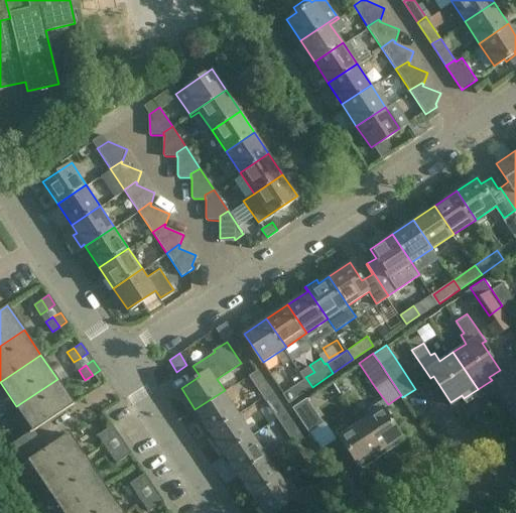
[(264,396),(273,390),(259,368),(250,374),(264,396)]
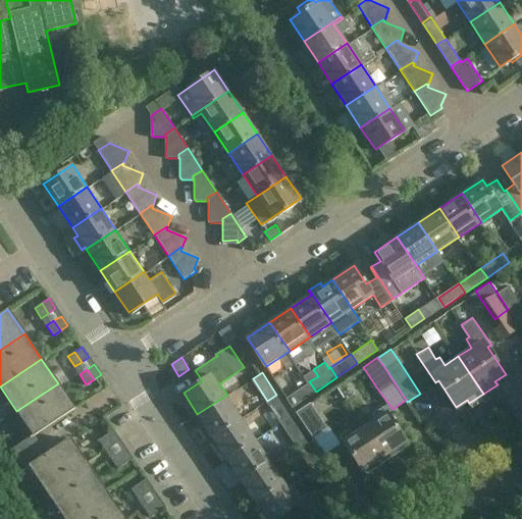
[(309,381),(285,398),(292,407),(316,392),(309,381)]
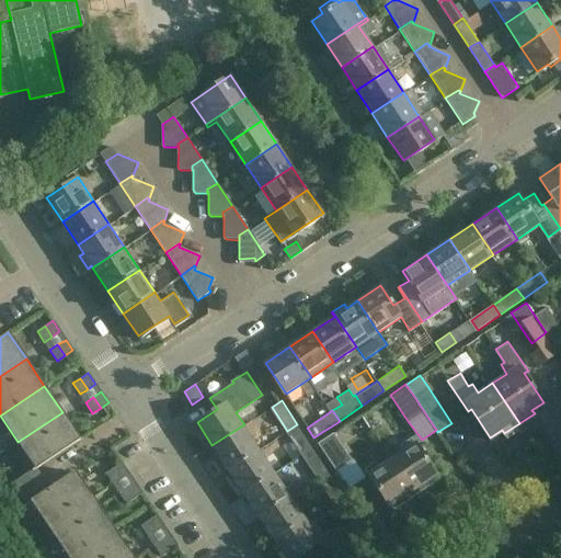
[(80,439),(63,412),(18,442),(35,468),(38,467),(80,439)]
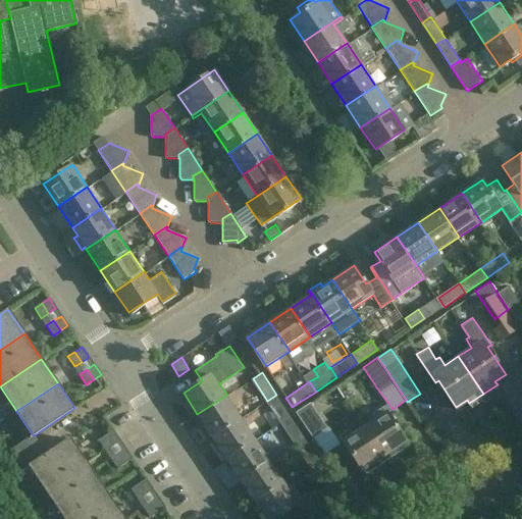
[(227,395),(197,414),(212,436),(242,417),(227,395)]
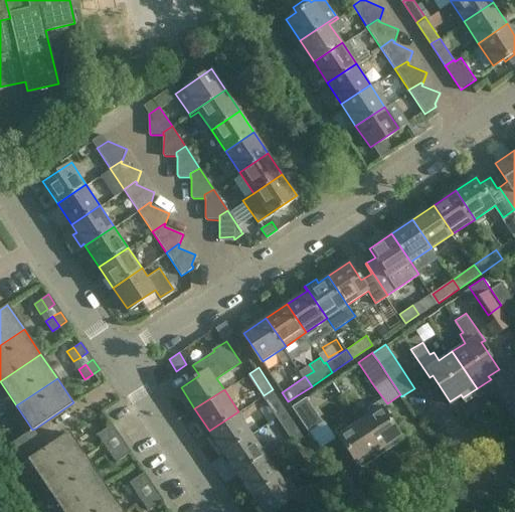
[(273,389),(264,395),(278,416),(287,410),(273,389)]
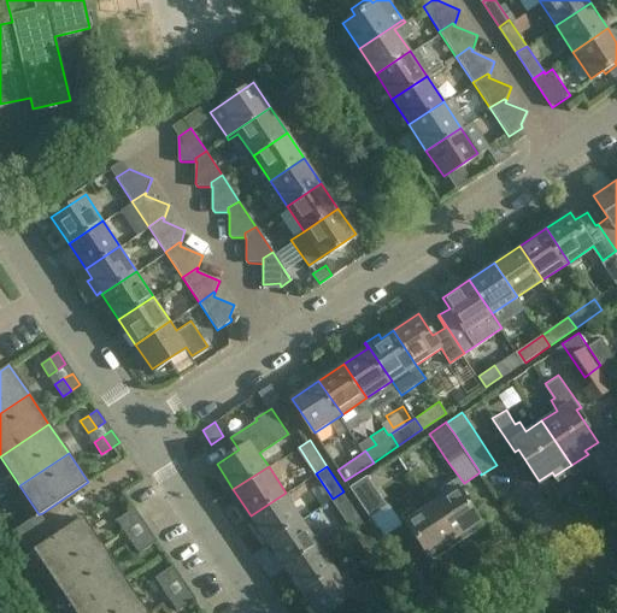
[(388,506),(369,476),(352,487),(371,517),(388,506)]
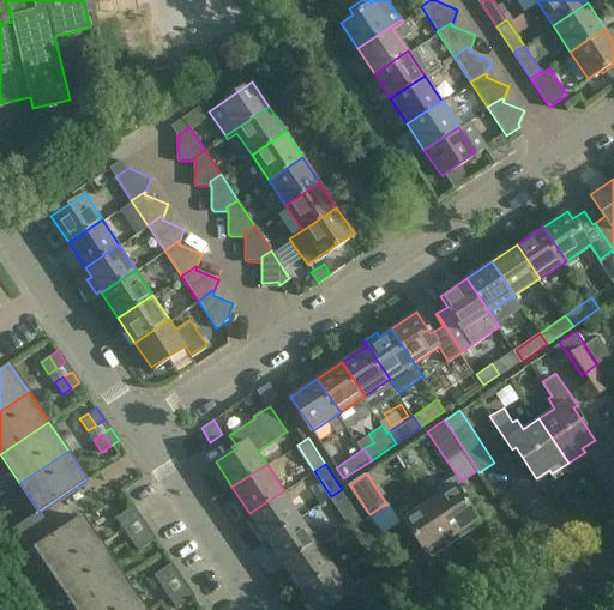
[(429,501),(452,535),(462,527),(465,532),(476,524),(474,520),(475,519),(447,478),(438,484),(443,491),(429,501)]
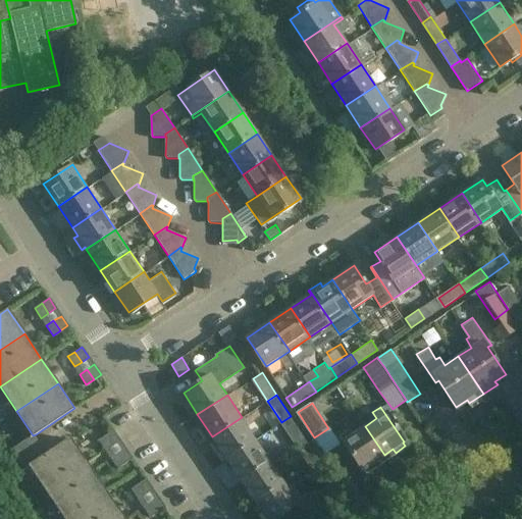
[(305,437),(291,416),(281,422),(296,444),(305,437)]
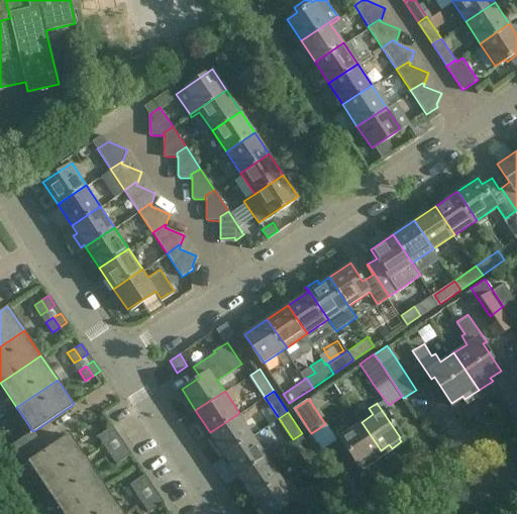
[(239,413),(210,432),(224,453),(253,434),(239,413)]
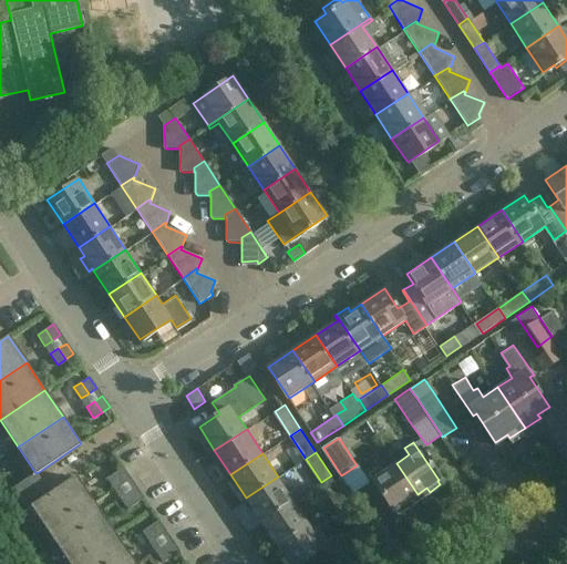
[(418,494),(397,463),(381,473),(377,467),(367,473),(392,511),(393,510),(397,514),(406,506),(404,503),(418,494)]
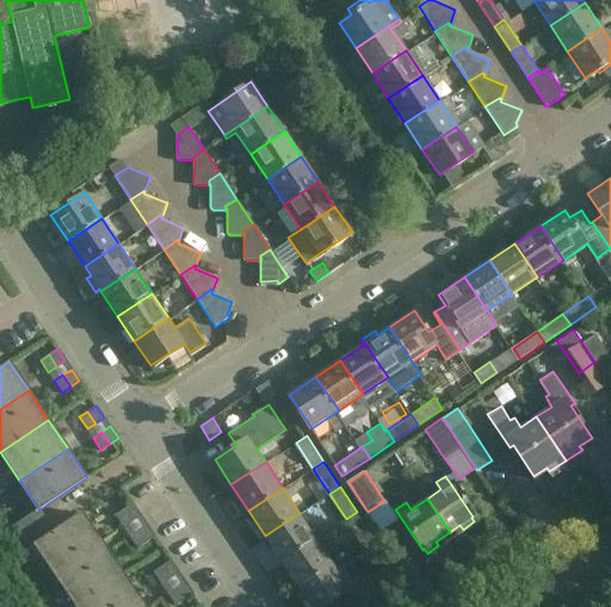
[(133,502),(124,508),(131,520),(141,514),(133,502)]
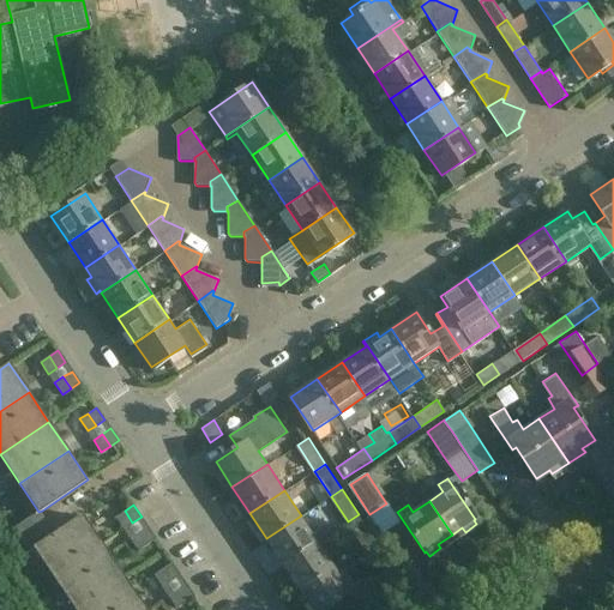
[(56,532),(42,511),(0,538),(0,539),(16,563),(56,532)]
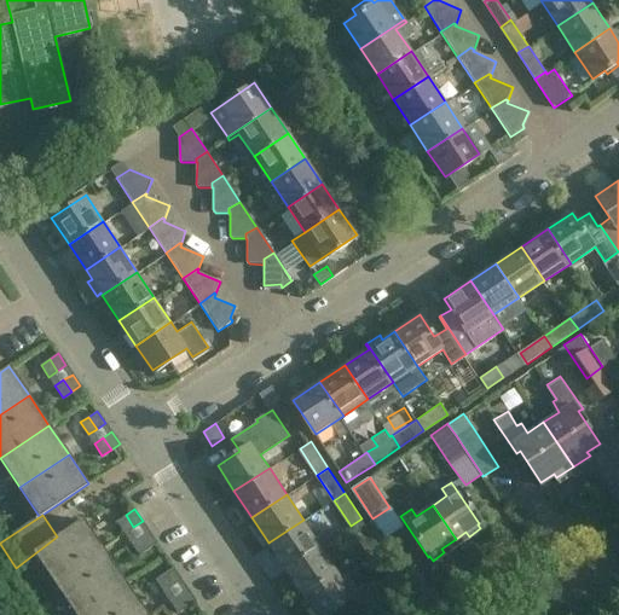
[(133,527),(126,515),(117,521),(125,533),(133,527)]
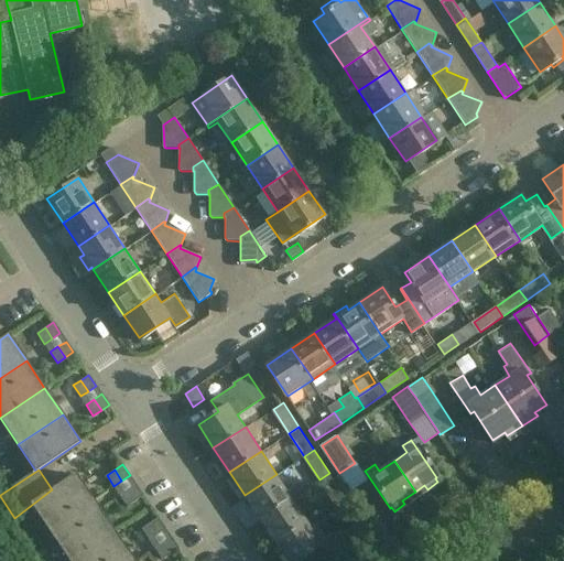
[(329,473),(320,479),(335,503),(345,496),(329,473)]
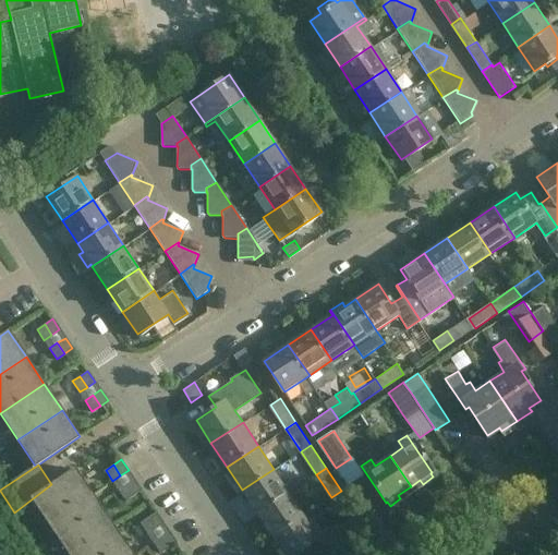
[(75,469),(51,485),(32,502),(48,526),(94,495),(75,469)]
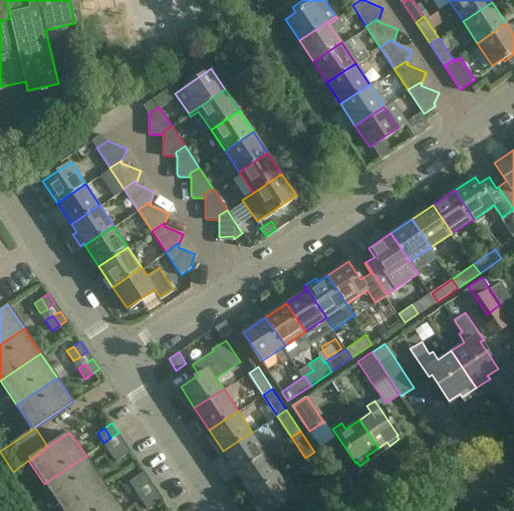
[(266,453),(252,432),(223,451),(237,472),(266,453)]
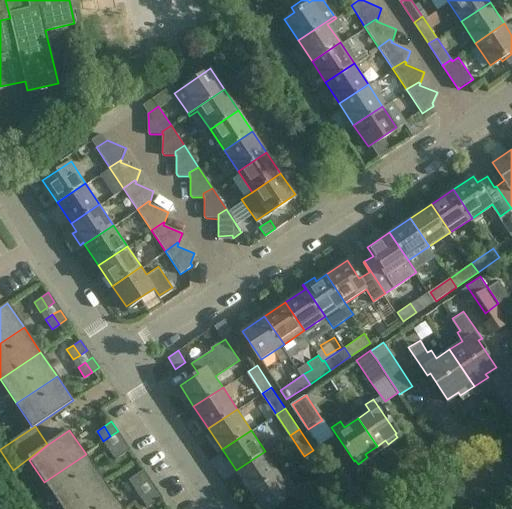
[(115,444),(122,454),(129,449),(122,439),(115,444)]
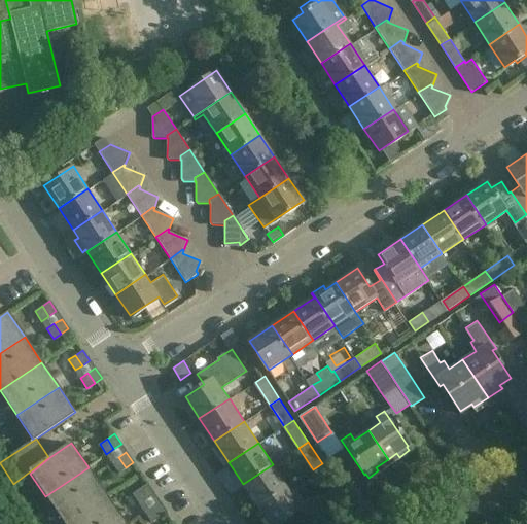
[(118,457),(111,461),(118,472),(126,467),(118,457)]
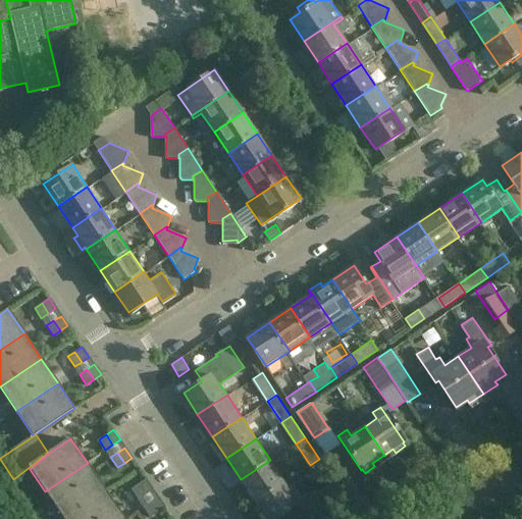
[(270,460),(241,479),(254,501),(283,481),(270,460)]
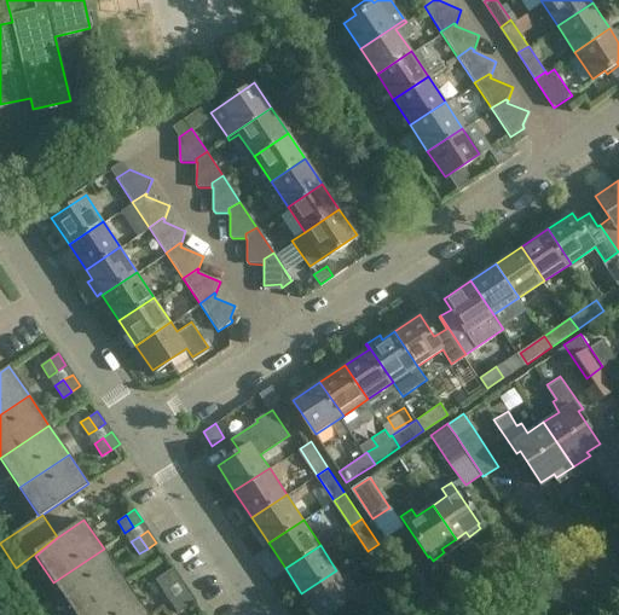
[(123,579),(104,549),(53,582),(74,613),(123,579)]
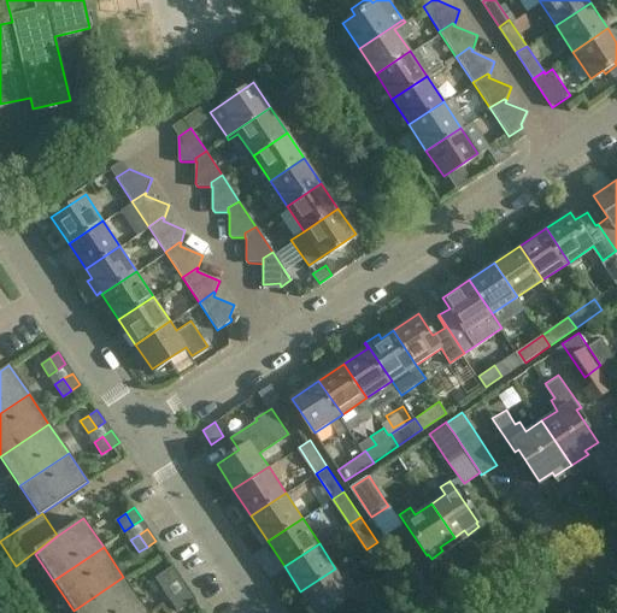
[(172,565),(164,571),(171,583),(180,577),(172,565)]
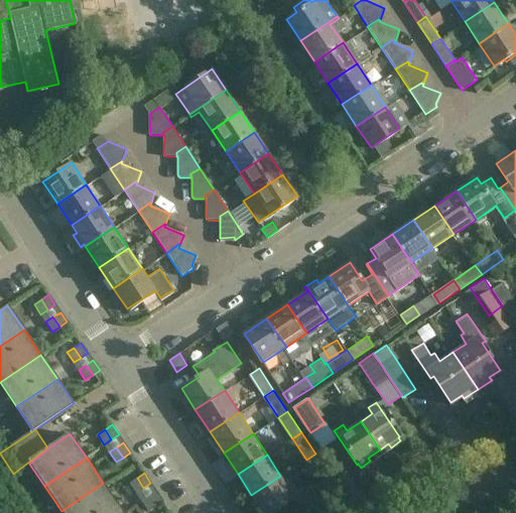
[(295,498),(280,476),(251,495),(262,512),(271,512),(283,505),(288,512),(291,512),(341,481),(338,475),(308,493),(307,490),(295,498)]
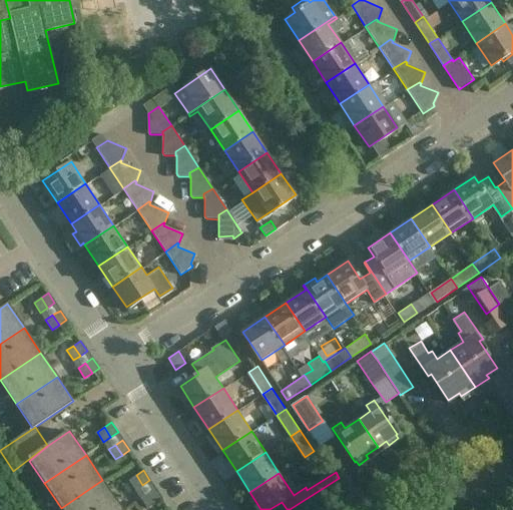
[(136,475),(128,480),(135,490),(142,485),(136,475)]
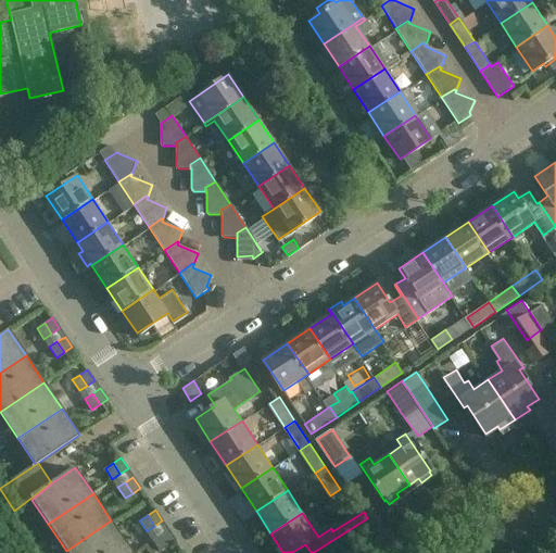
[(119,552),(129,548),(111,520),(66,551),(67,552),(119,552)]
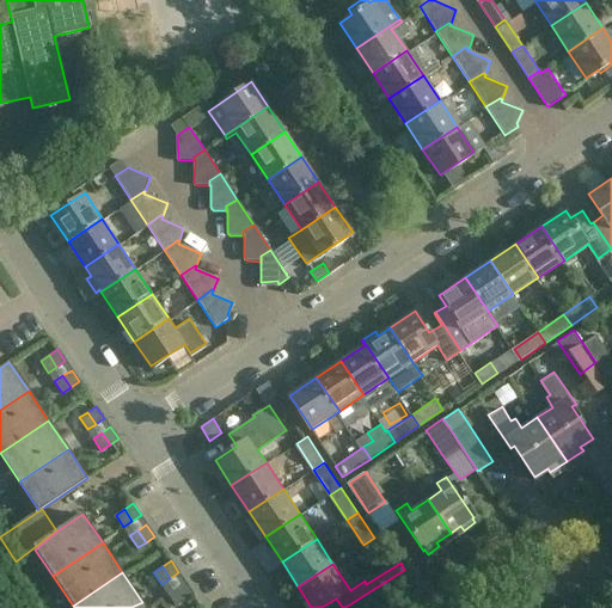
[(176,588),(184,599),(193,594),(184,582),(176,588)]
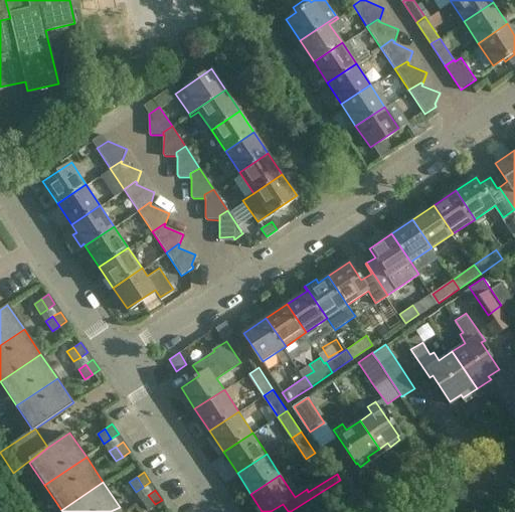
[(148,495),(141,499),(148,509),(155,504),(148,495)]
